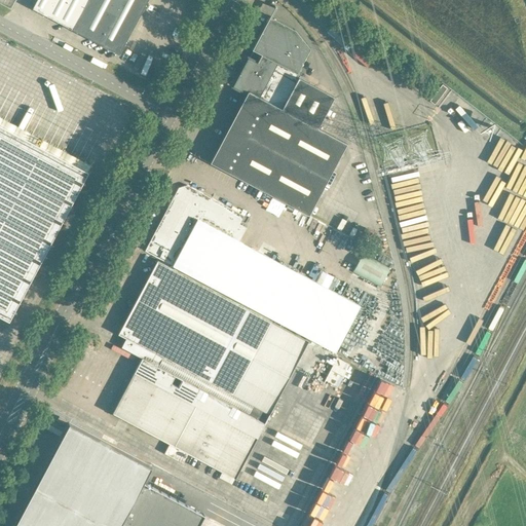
[(36,0),(32,8),(72,29),(119,54),(147,0),(36,0)]
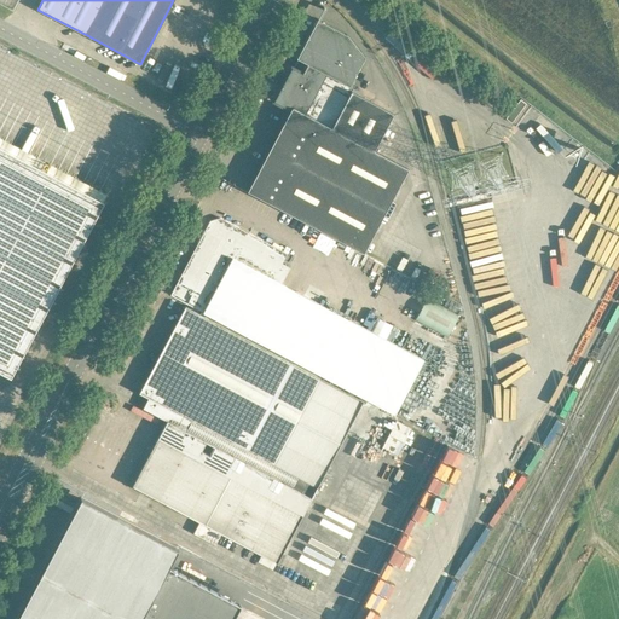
[(273,102),(290,110),(290,108),(372,151),(374,150),(393,113),(348,88),(364,57),(347,35),(319,19),(325,7),(324,7),(300,51),(301,51),(298,58),(307,64),(302,73),(291,67),(273,102)]
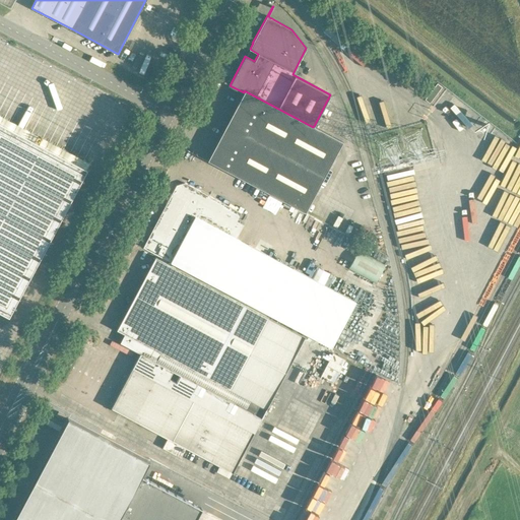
[(431,103),(443,87),(438,83),(426,100),(431,103)]
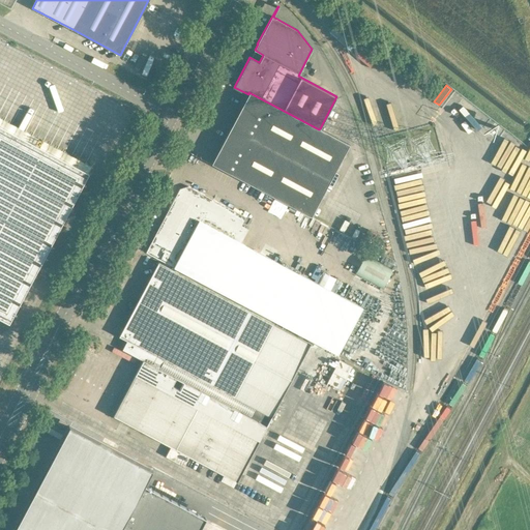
[(327,180),(347,145),(348,143),(320,128),(319,129),(248,92),(248,94),(230,128),(327,180)]
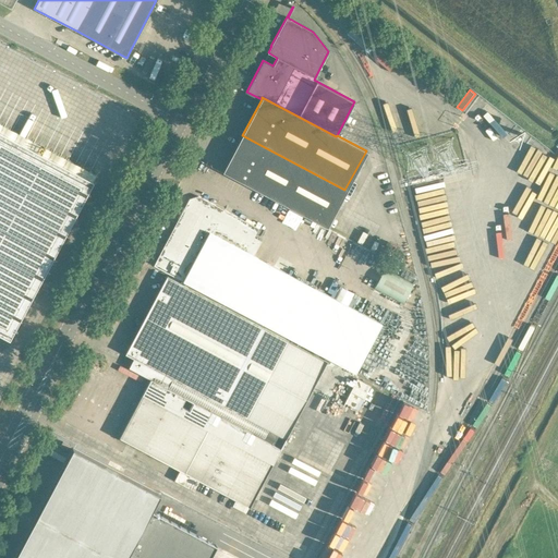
[(547,162),(554,153),(532,137),(537,130),(514,112),(510,119),(488,102),(475,121),(495,135),(498,132),(522,149),(525,146),(547,162)]
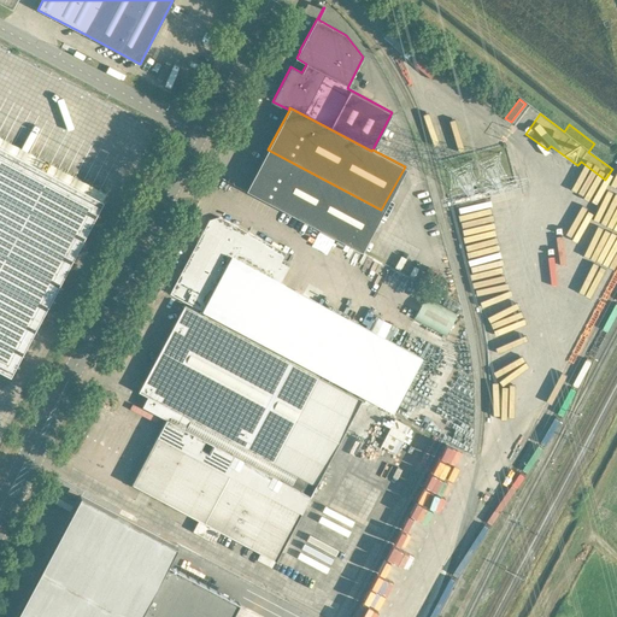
[(0,370),(10,376),(104,201),(0,146),(0,370)]
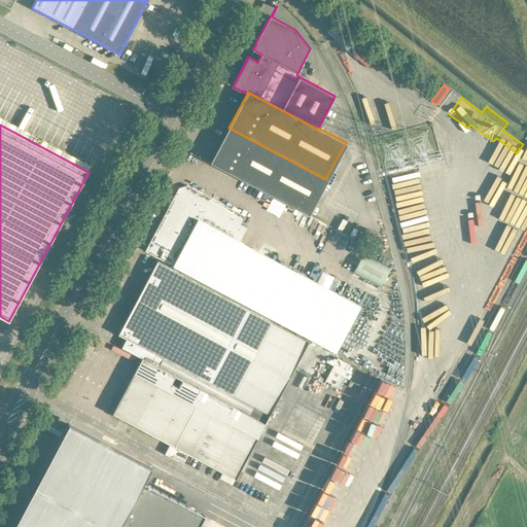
[(210,163),(308,214),(325,179),(229,128),(210,162),(210,163)]
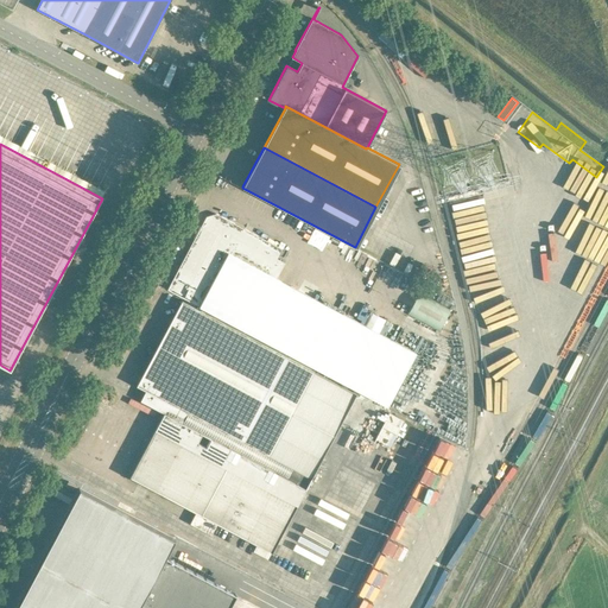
[(207,216),(168,290),(388,407),(417,354),(276,279),(284,264),(277,260),(283,249),(216,214),(207,216)]
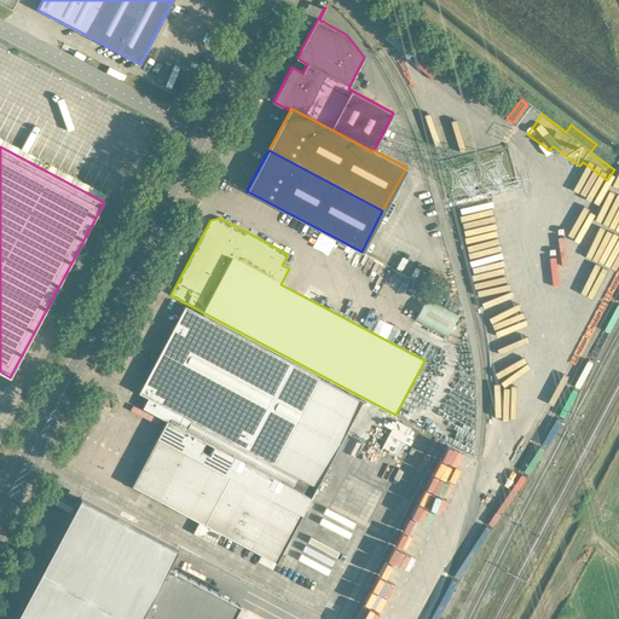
[(614,254),(614,243),(590,243),(590,254),(614,254)]
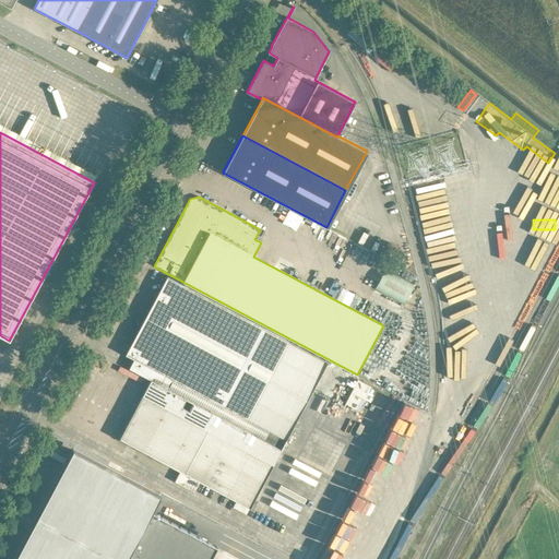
[(463,274),(462,260),(451,261),(450,250),(433,251),(436,277),(463,274)]
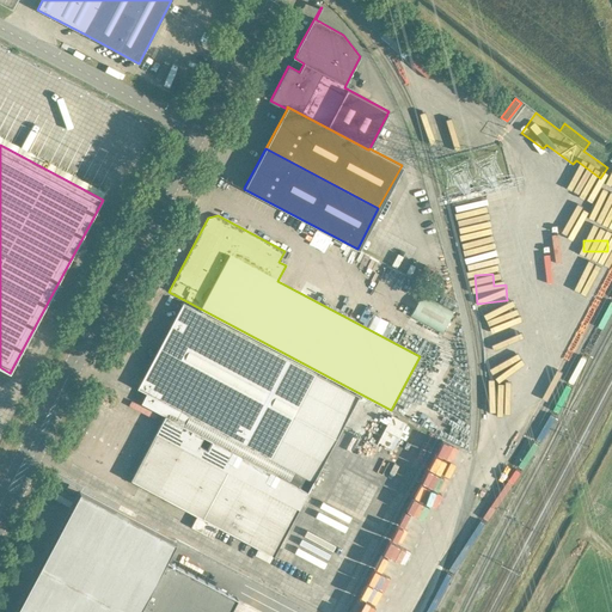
[(422,295),(409,318),(441,335),(454,312),(422,295)]
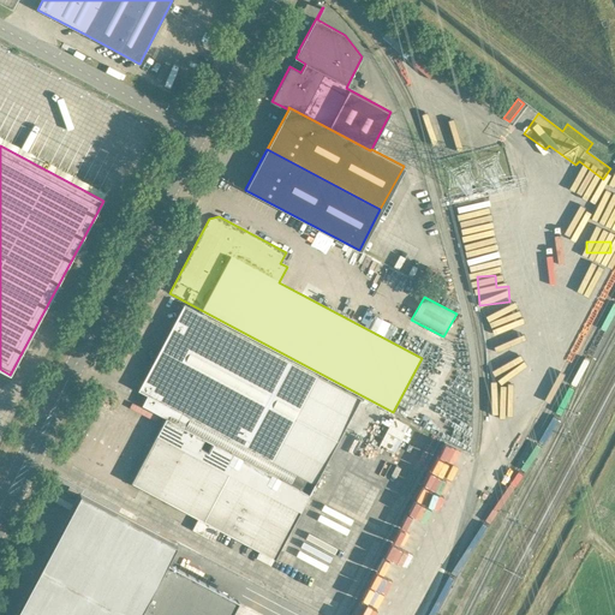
[(360,398),(184,304),(138,389),(148,395),(142,405),(166,418),(309,494),(360,398)]
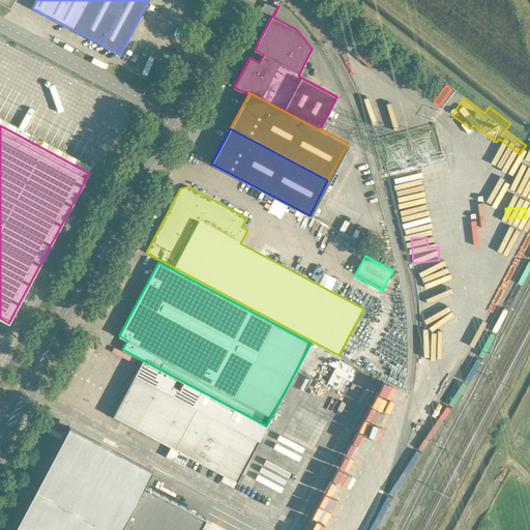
[(420,303),(439,300),(435,275),(416,278),(420,303)]
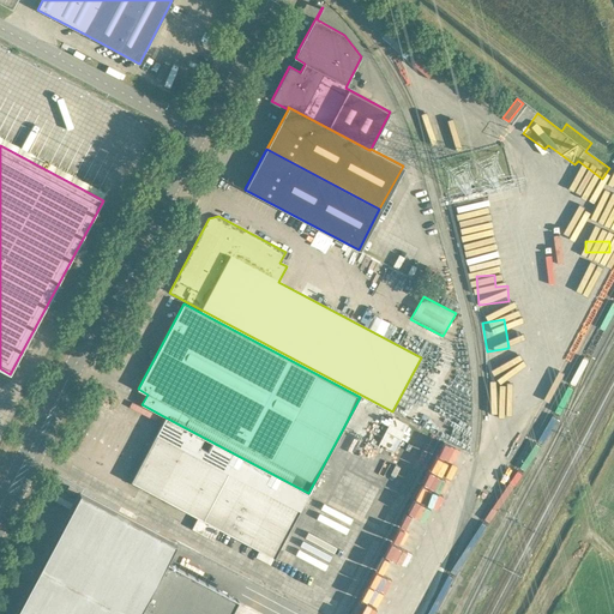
[(102,401),(94,396),(90,402),(98,407),(102,401)]
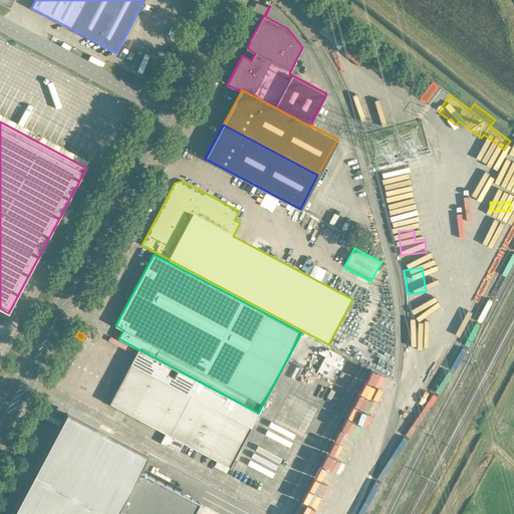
[(139,349),(109,403),(165,434),(160,443),(178,453),(183,443),(229,467),(258,413),(139,349)]
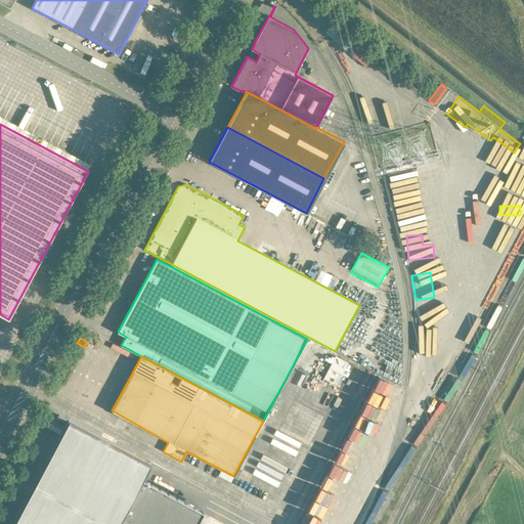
[(338,384),(346,360),(334,356),(325,380),(338,384)]
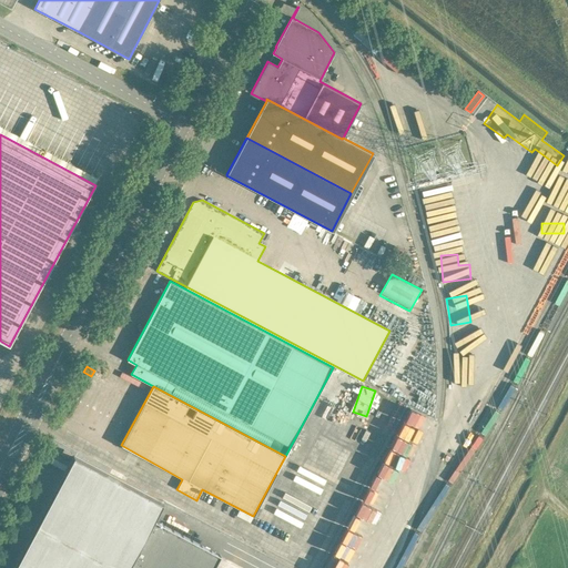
[(70,459),(72,454),(63,449),(61,455),(70,459)]
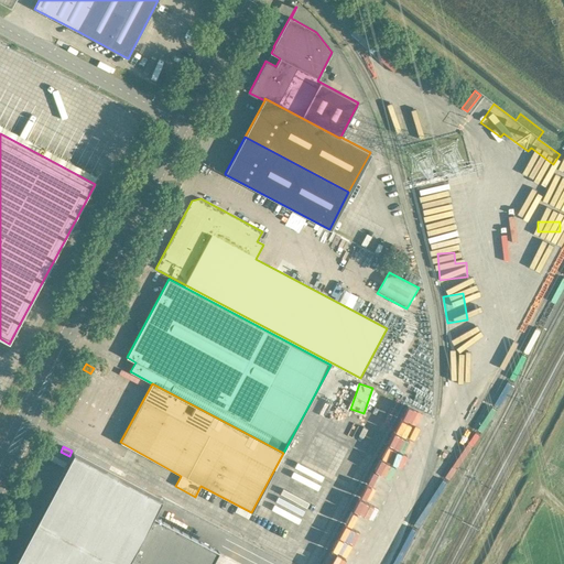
[(74,453),(13,563),(127,563),(153,517),(162,500),(74,453)]
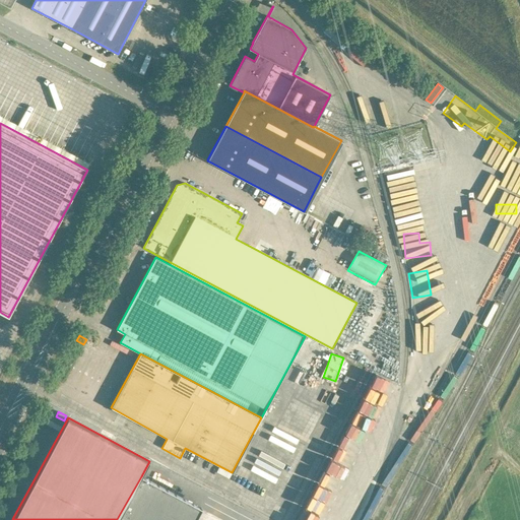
[(344,464),(349,454),(336,448),(331,459),(344,464)]
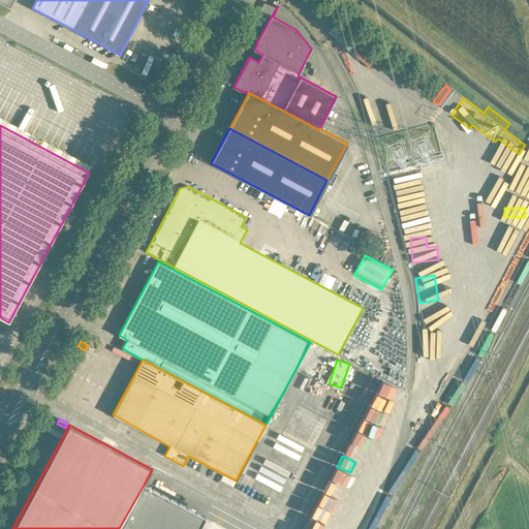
[(144,485),(119,528),(199,528),(206,518),(144,485)]
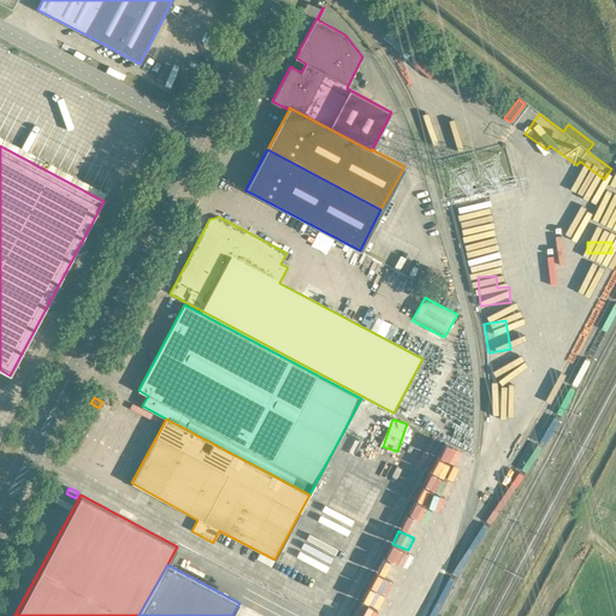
[(361,602),(355,612),(361,615),(372,615),(375,609),(361,602)]
